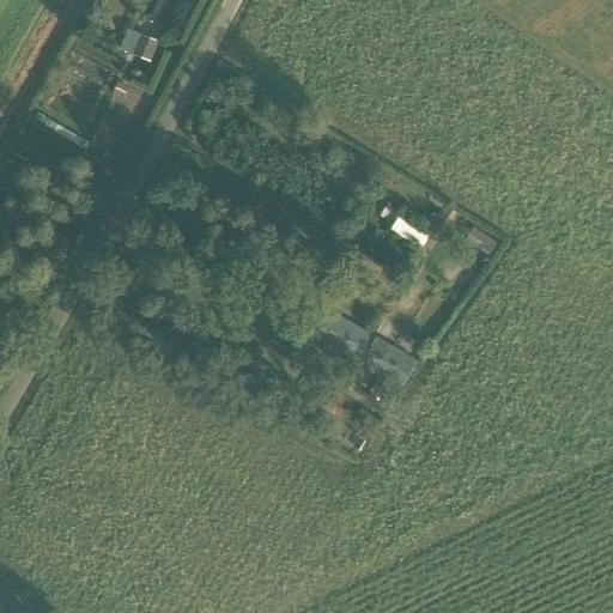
[(121,48),(152,60),(161,40),(129,28),(121,48)]
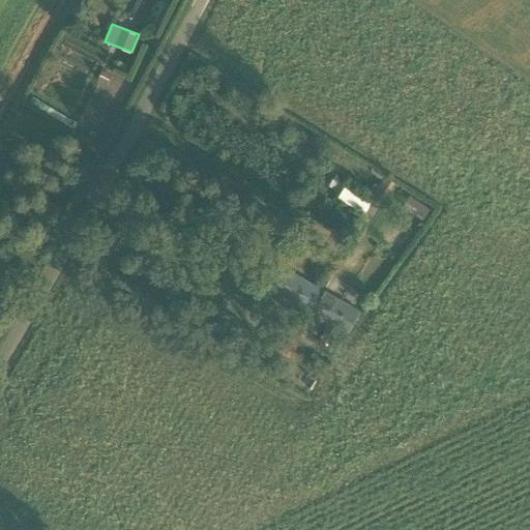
[(383,203),(394,183),(385,177),(373,198),(383,203)]
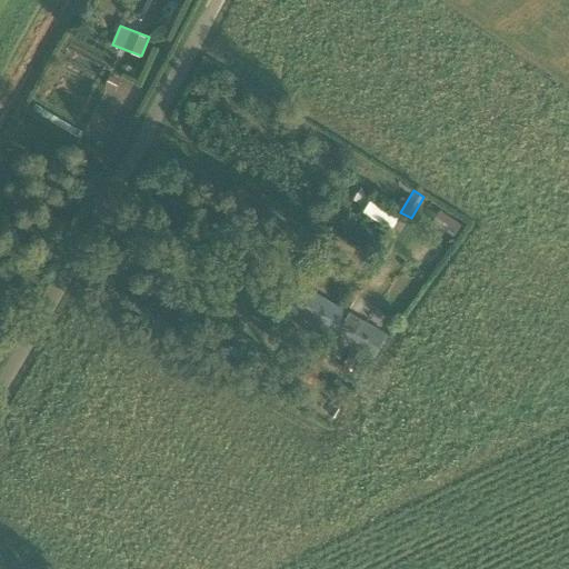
[(395,226),(399,211),(369,201),(365,216),(395,226)]
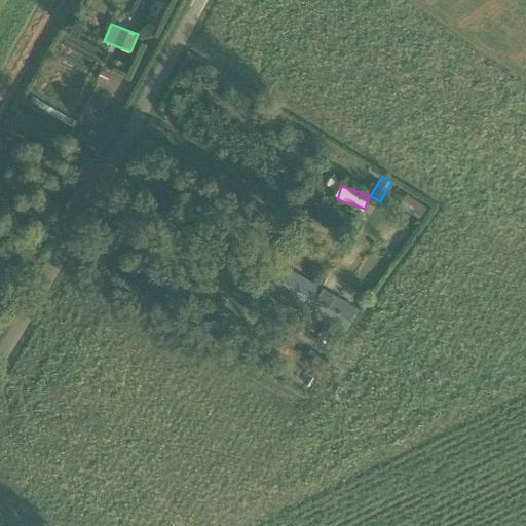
[(264,287),(301,308),(303,309),(316,287),(278,264),(264,287)]
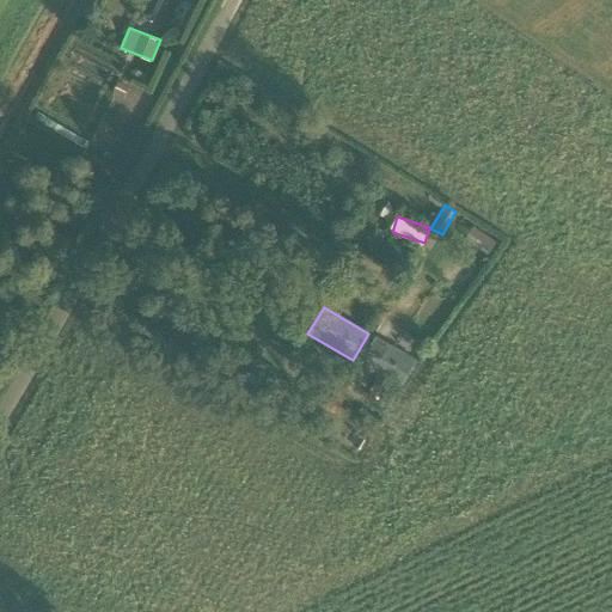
[(368,334),(353,360),(343,375),(366,389),(374,373),(401,389),(416,361),(368,334)]
